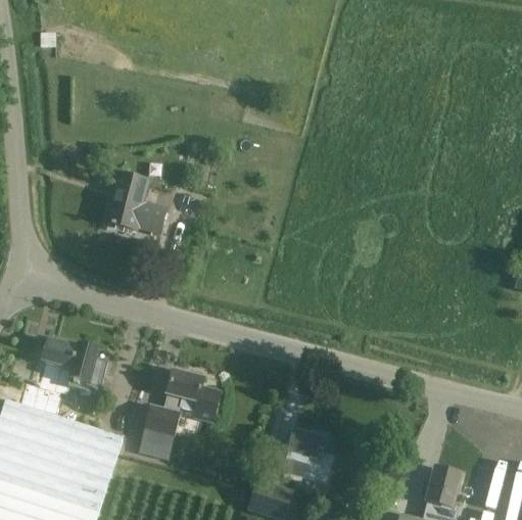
[(139,228),(160,233),(167,210),(143,204),(149,183),(121,176),(113,201),(110,200),(105,222),(138,231),(139,228)]
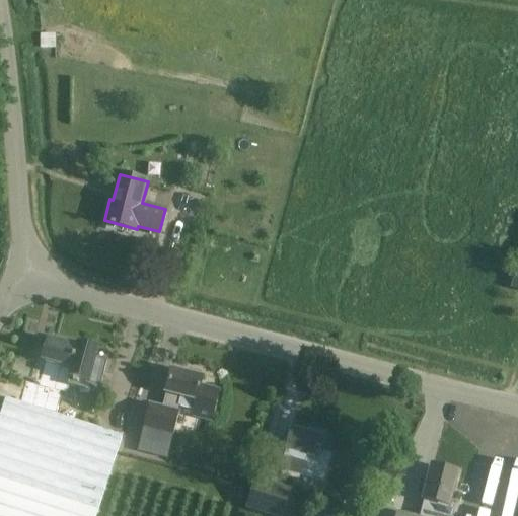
[(0,515),(95,515),(123,433),(52,410),(58,386),(56,385),(63,363),(73,365),(69,382),(100,390),(108,359),(96,356),(99,346),(79,341),(79,345),(76,344),(77,341),(68,339),(67,342),(47,337),(42,359),(45,360),(40,381),(26,378),(20,400),(6,395),(0,414),(0,515)]
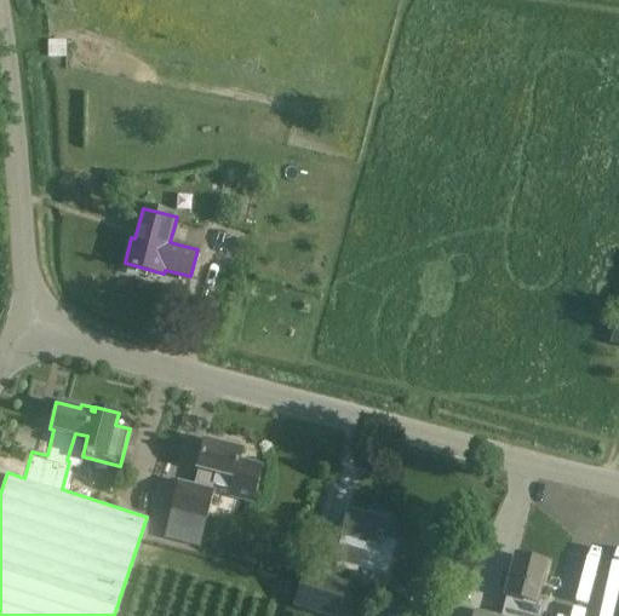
[(165,536),(201,545),(216,483),(233,488),(231,494),(253,499),(262,465),(240,460),(242,449),(206,439),(200,467),(199,467),(195,483),(178,478),(165,536)]
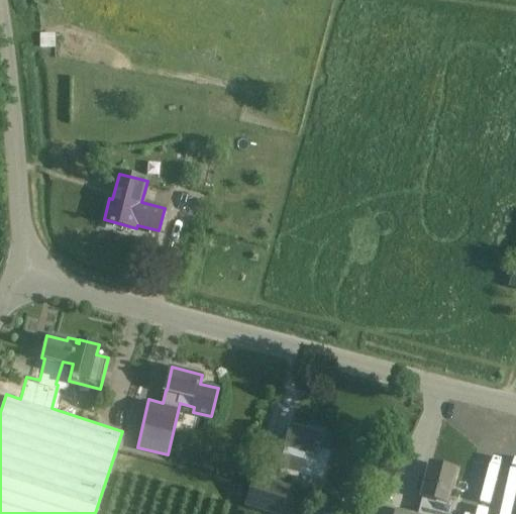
[(311,426),(310,430),(292,425),(286,447),(290,448),(284,470),(322,480),(329,452),(318,449),(322,433),(321,433),(322,429),(311,426)]
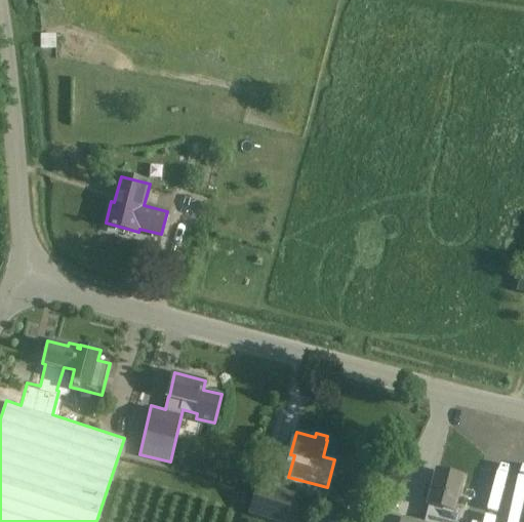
[(459,476),(461,472),(452,470),(451,474),(438,471),(430,504),(426,520),(402,515),(400,521),(458,521),(461,511),(454,509),(462,477),(459,476)]
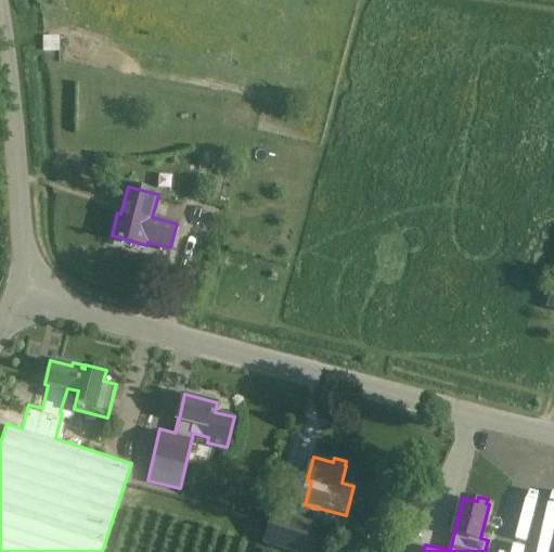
[(303,551),(312,521),(272,508),(261,542),(294,551),(303,551)]
